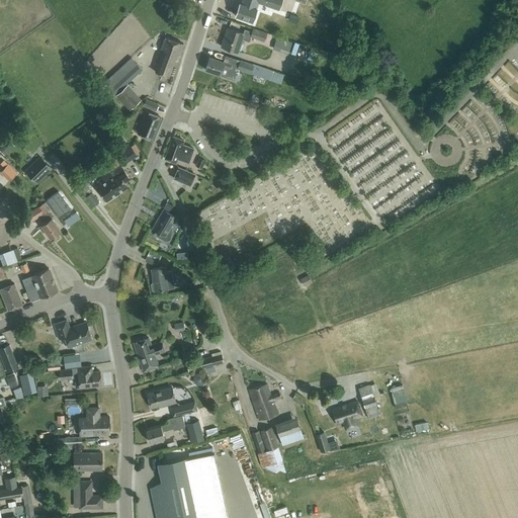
[(252,0),(251,6),(241,3),(240,2),(235,15),(253,21),(257,8),(256,8),(258,2),(258,0),(252,0)]
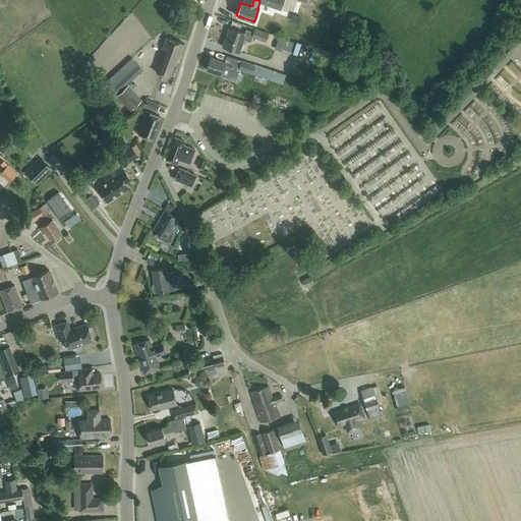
[(242,0),(242,3),(252,6),(253,0),(259,0),(259,2),(281,9),(284,0),(242,0)]
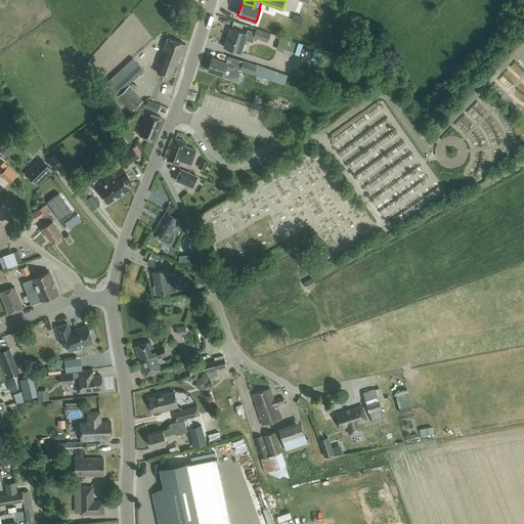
[(246,33),(229,28),(223,46),(241,52),(245,39),(251,41),(252,36),(265,40),(268,33),(256,29),(255,32),(247,29),(246,33)]
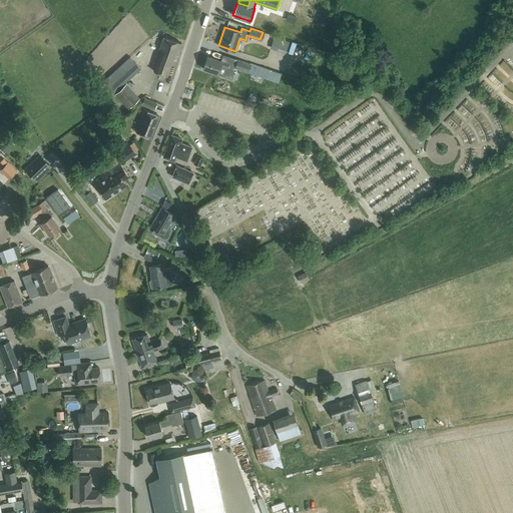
[(177,54),(181,43),(163,36),(158,48),(161,49),(153,71),(167,76),(175,54),(177,54)]
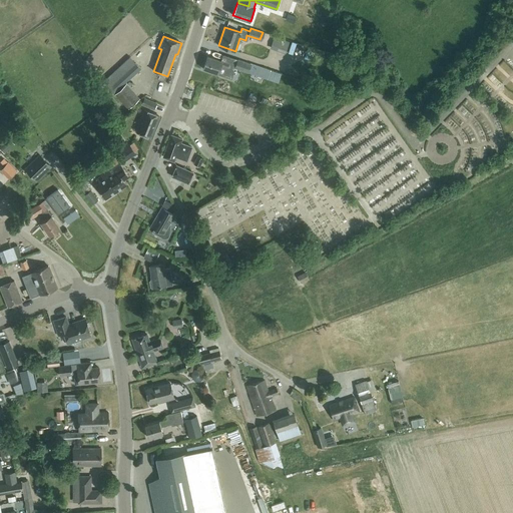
[(270,48),(285,53),(289,41),(274,36),(270,48)]
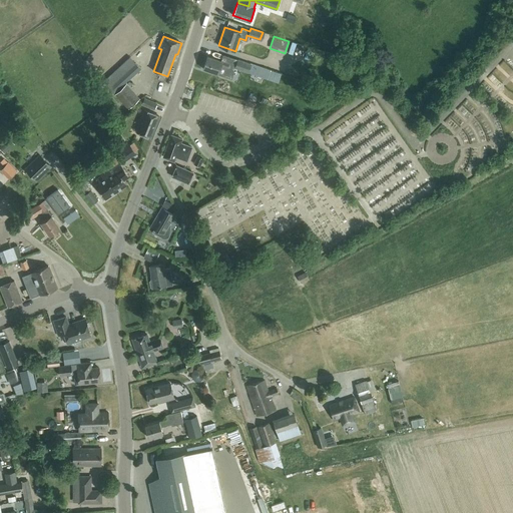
[(202,68),(217,74),(220,66),(228,68),(228,67),(233,69),(234,68),(247,72),(250,64),(237,59),(235,65),(230,63),(221,60),(220,61),(207,56),(202,68)]
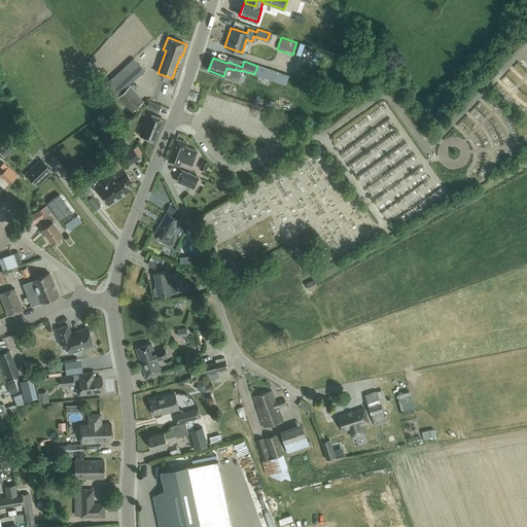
[(111,90),(133,70),(138,76),(144,70),(133,59),(106,83),(111,90)]
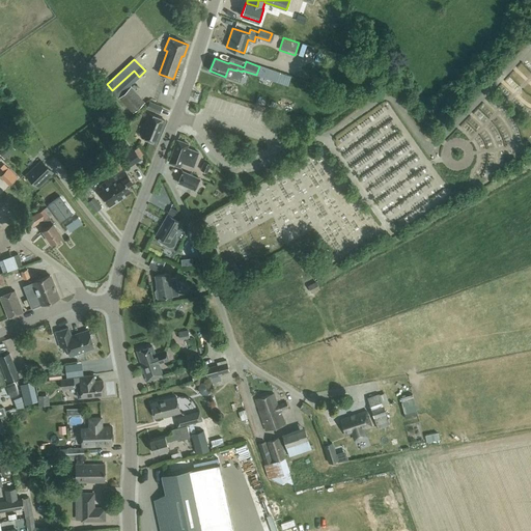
[(134,71),(112,90),(118,96),(139,77),(134,71)]
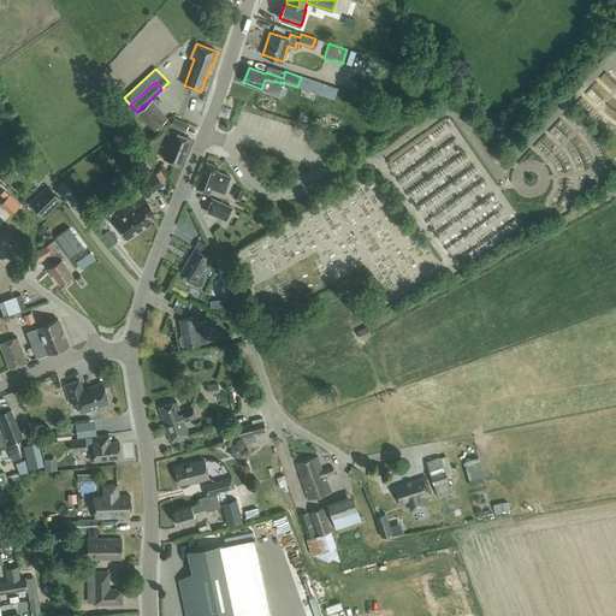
[(167,119),(160,111),(150,101),(138,112),(154,130),(167,119)]
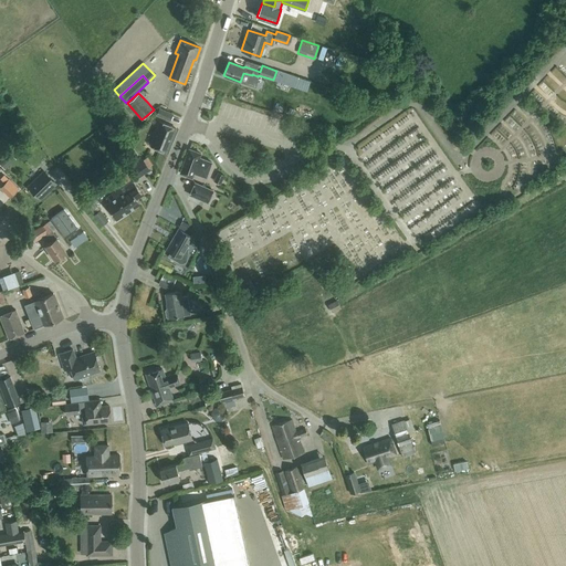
[(159,108),(157,115),(169,121),(173,113),(159,108)]
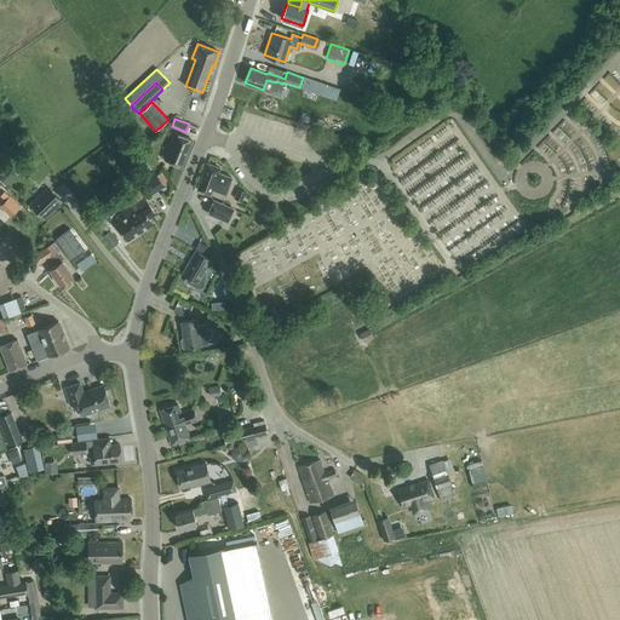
[(174,133),(165,159),(182,166),(191,141),(174,133)]
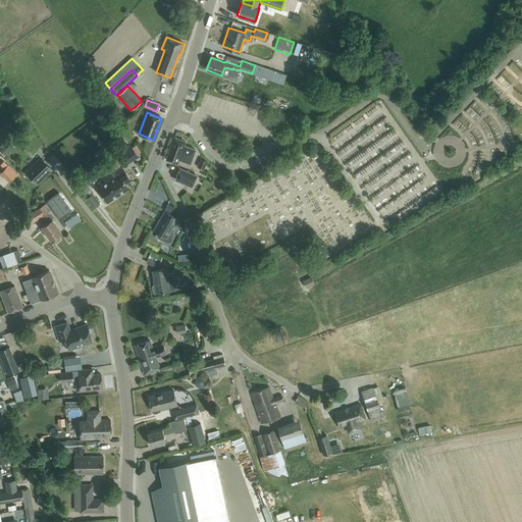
[(185,141),(174,137),(165,159),(176,164),(178,160),(190,164),(196,149),(184,145),(185,141)]
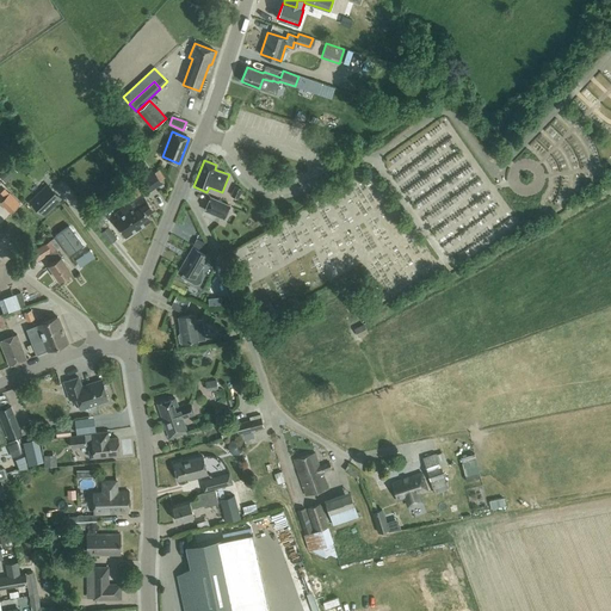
[(10,164),(8,165),(0,172),(0,177),(5,183),(17,172),(10,164)]
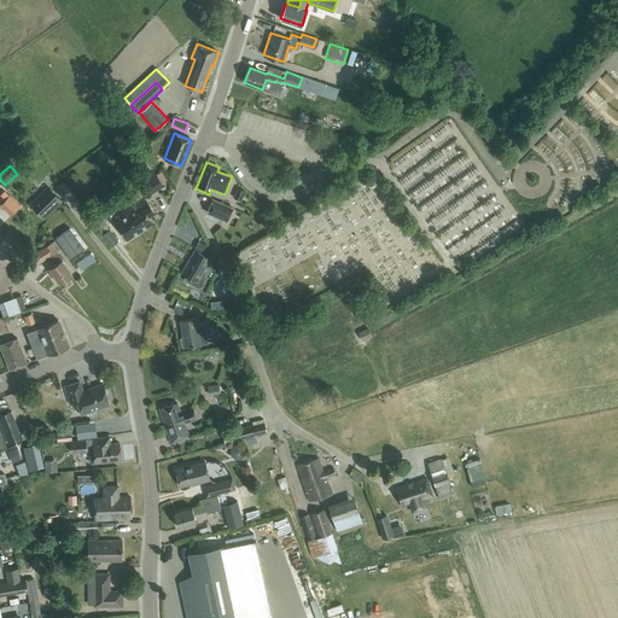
[(149,192),(161,184),(155,173),(143,181),(149,192)]
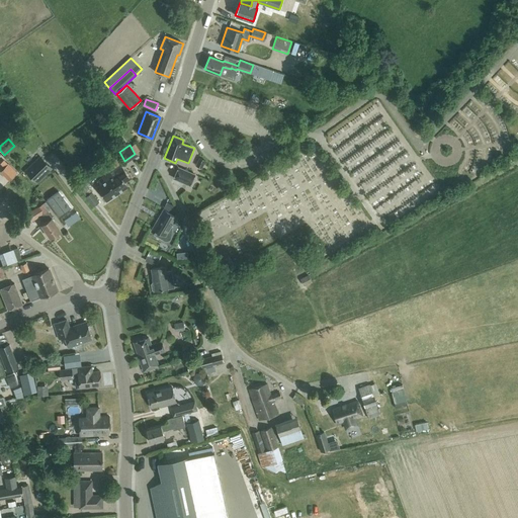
[(31,165),(30,165),(24,170),(37,183),(52,169),(39,156),(33,162),(34,162),(31,165)]
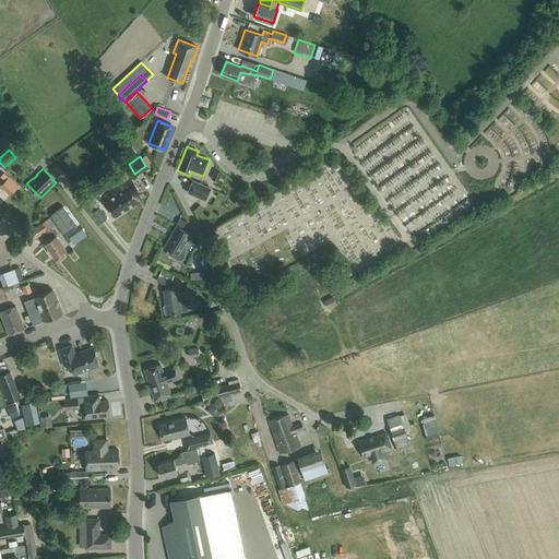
[(114,216),(126,209),(116,193),(120,190),(117,187),(130,178),(125,170),(114,178),(118,185),(106,193),(109,198),(104,201),(114,216)]
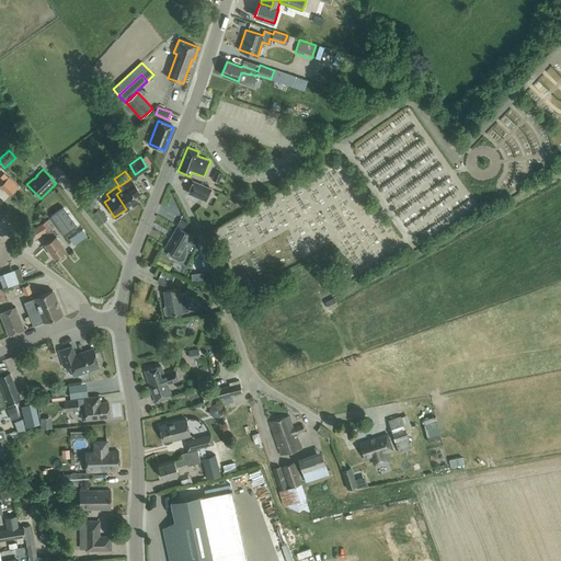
[(215,171),(212,179),(218,182),(221,173),(215,171)]
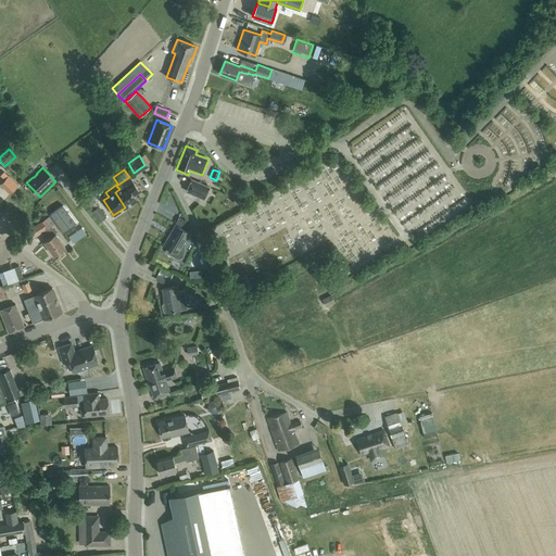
[(135,186),(129,177),(116,186),(119,189),(115,192),(125,207),(137,200),(130,189),(135,186)]
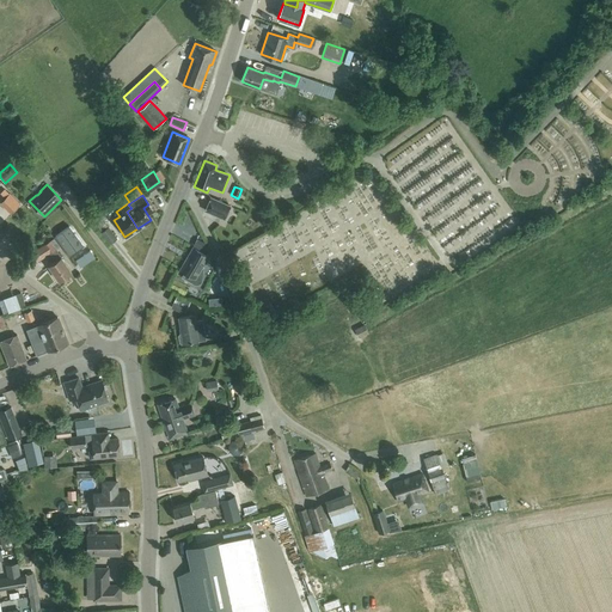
[(230,206),(210,197),(204,210),(224,219),(230,206)]
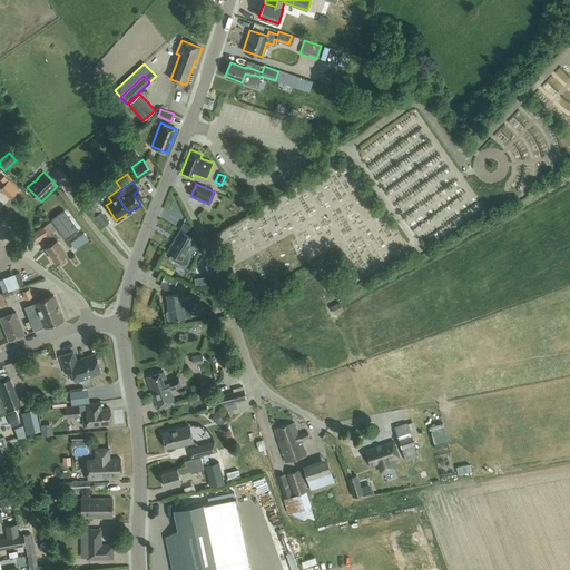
[(85,199),(86,200),(86,202),(85,203),(94,215),(100,210),(94,202),(105,194),(100,187),(85,199)]
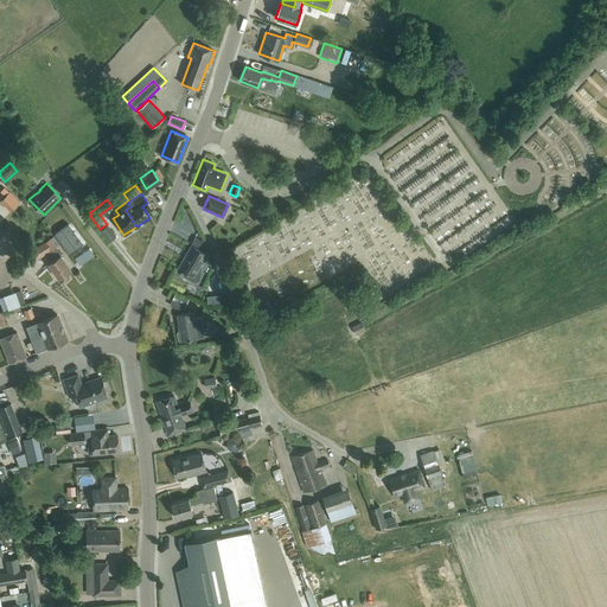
[(68,224),(55,235),(68,254),(82,243),(68,224)]
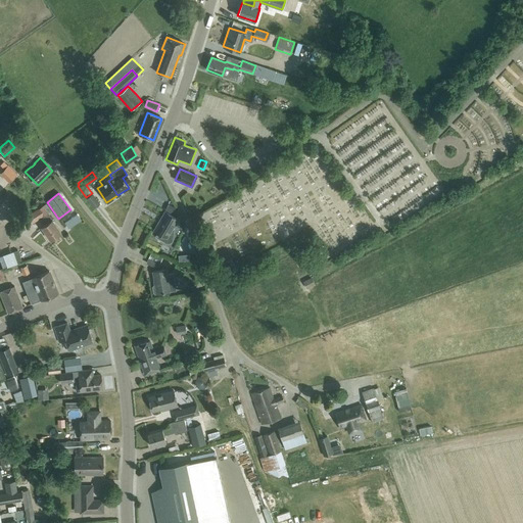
[(100,203),(92,194),(87,198),(94,208),(100,203)]
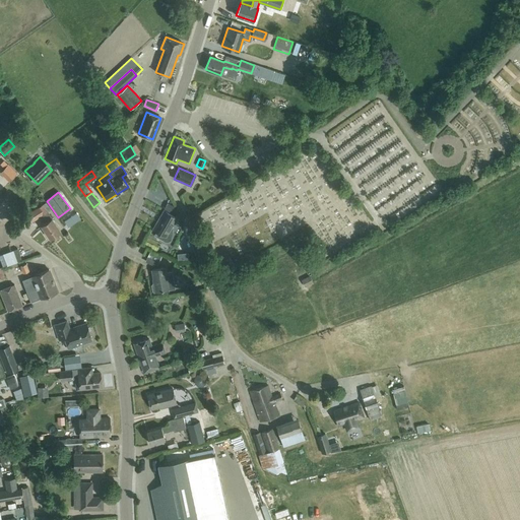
[(61,232),(52,218),(48,211),(50,209),(46,202),(23,216),(28,224),(43,214),(47,221),(41,225),(50,239),(61,232)]
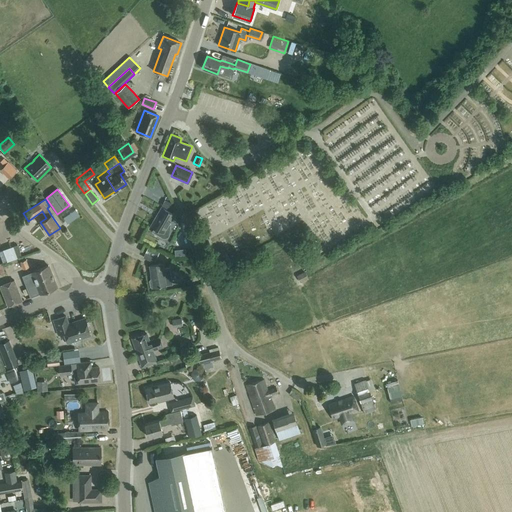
[(171,222),(175,215),(161,207),(150,225),(154,227),(151,232),(162,238),(164,238),(165,238),(167,237),(168,236),(169,234),(171,222)]
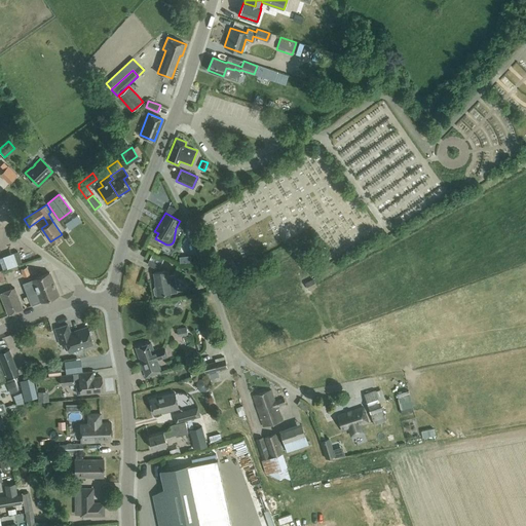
[(4,260),(11,258),(8,251),(1,253),(4,260)]
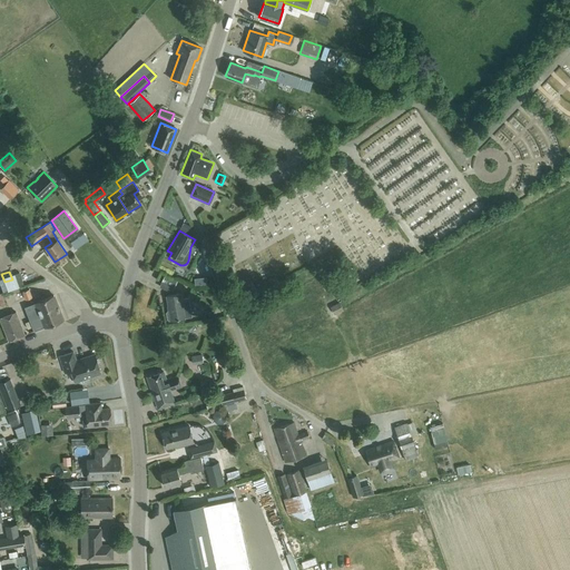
[(165,274),(161,281),(174,286),(177,279),(165,274)]
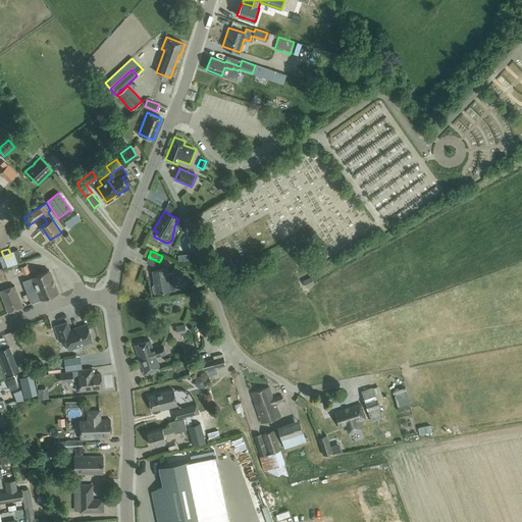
[(236,266),(230,258),(225,261),(230,269),(236,266)]
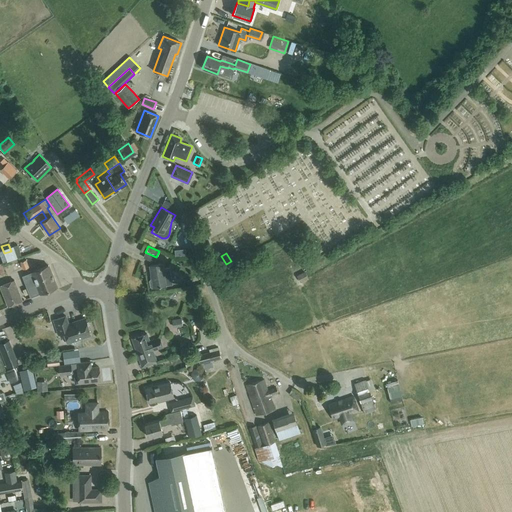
[(20,262),(22,269),(29,267),(26,259),(20,262)]
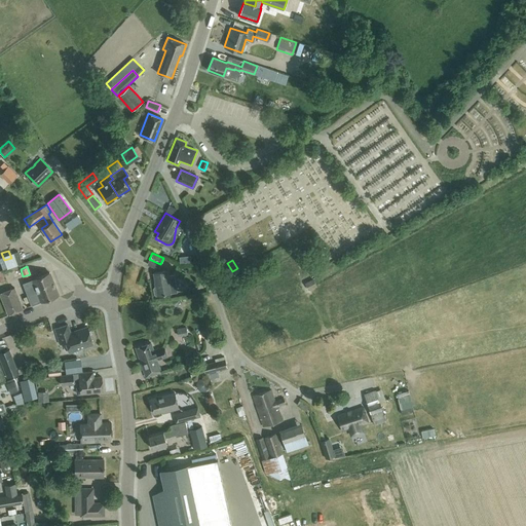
[(156,296),(157,295),(177,292),(174,274),(167,275),(166,270),(153,272),(156,288),(154,288),(153,290),(154,294),(156,296)]
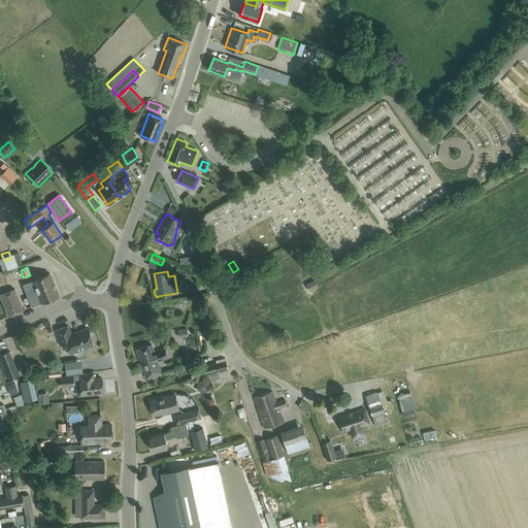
[(59,296),(50,273),(23,284),(31,306),(59,296)]
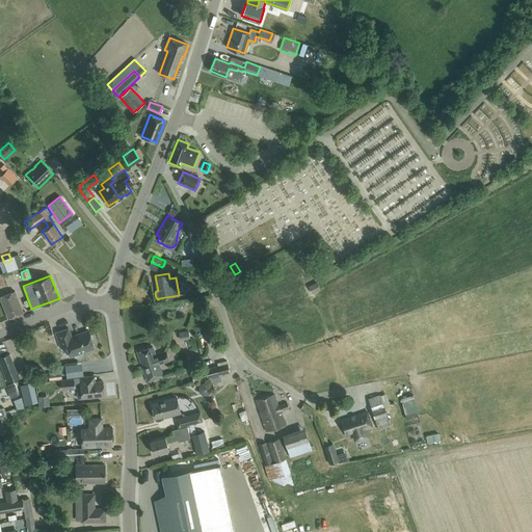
[(316,282),(308,286),(312,293),(320,289),(316,282)]
